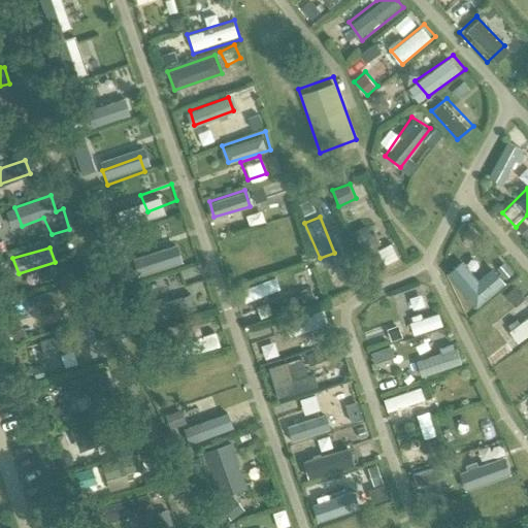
[(461,260),(447,272),(475,307),(504,283),(492,267),(477,279),(461,260)]
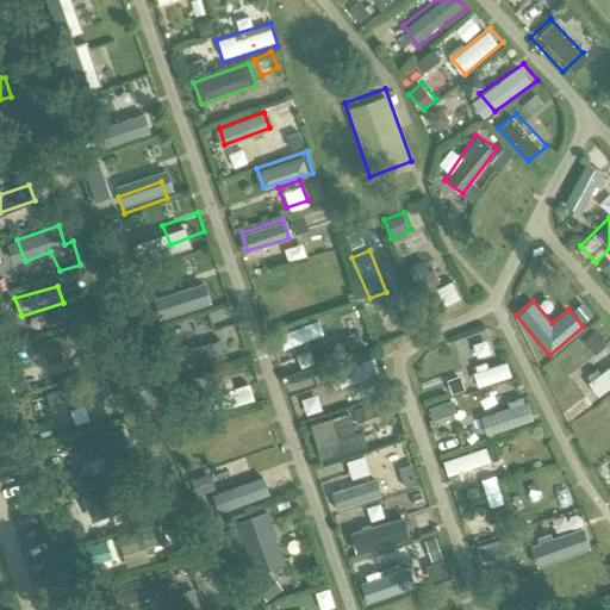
[(277,331),(282,348),(327,335),(319,317),(277,331)]
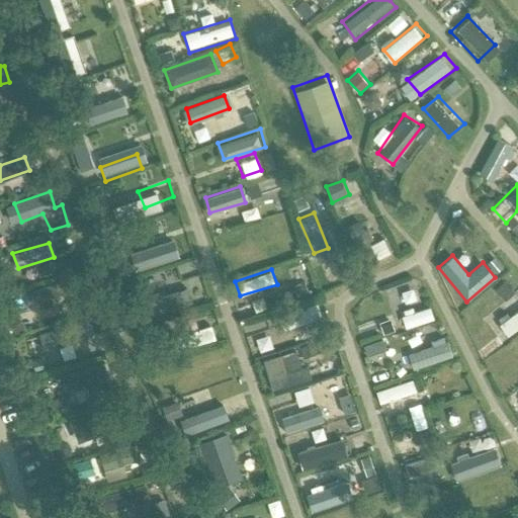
[(311,304),(274,314),(278,328),(315,318),(311,304)]
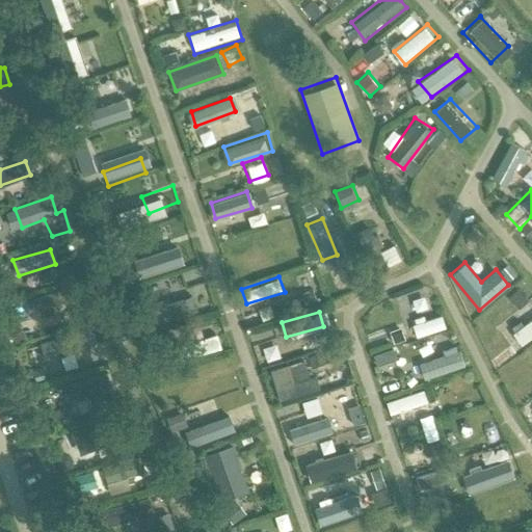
[(441,314),(408,326),(414,340),(447,327),(441,314)]
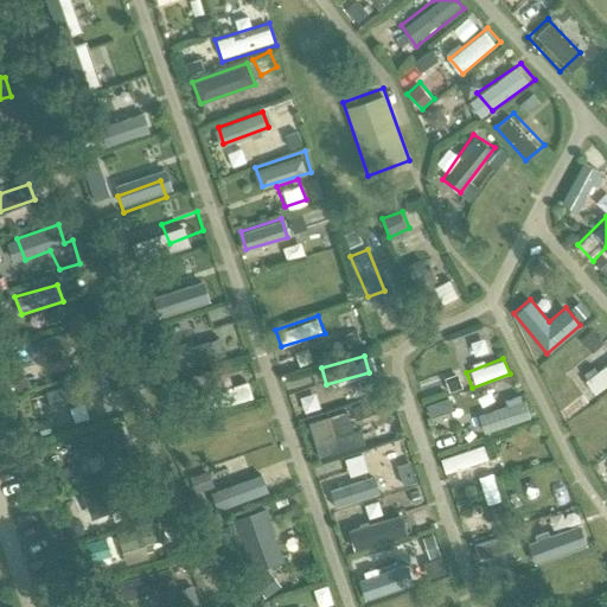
[(606,366),(583,384),(595,402),(606,391),(606,366)]
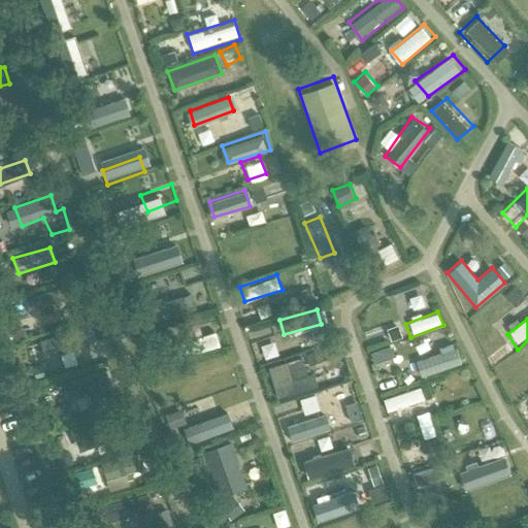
[(221,345),(217,332),(185,342),(191,356),(221,345)]
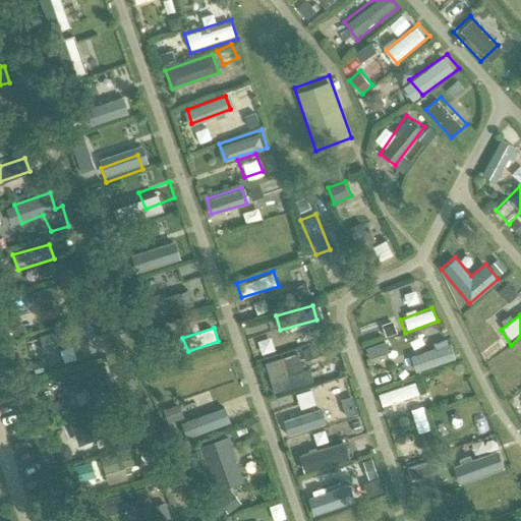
[(452,346),(413,358),(418,374),(457,360),(452,346)]
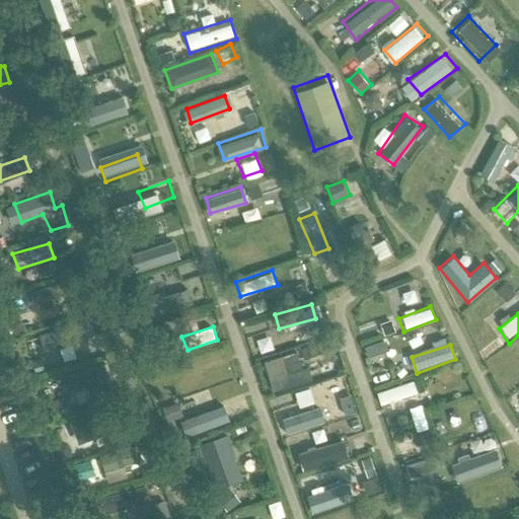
[(281,356),(263,361),(272,391),(311,379),(307,366),(286,373),(281,356)]
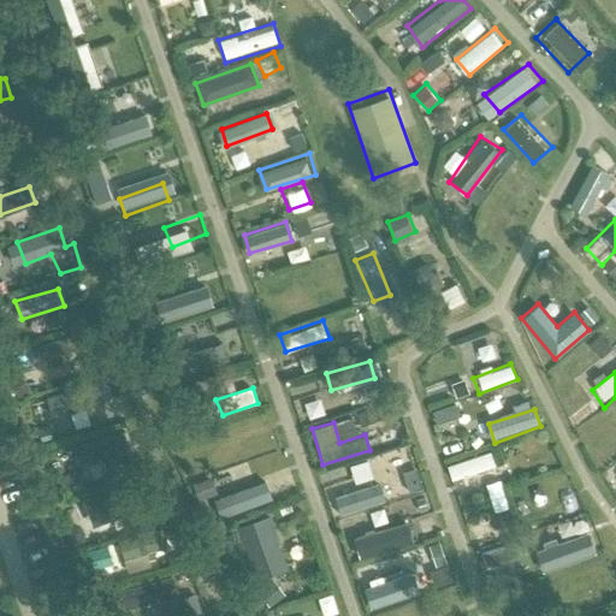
[(124,430),(75,443),(81,462),(130,445),(124,430)]
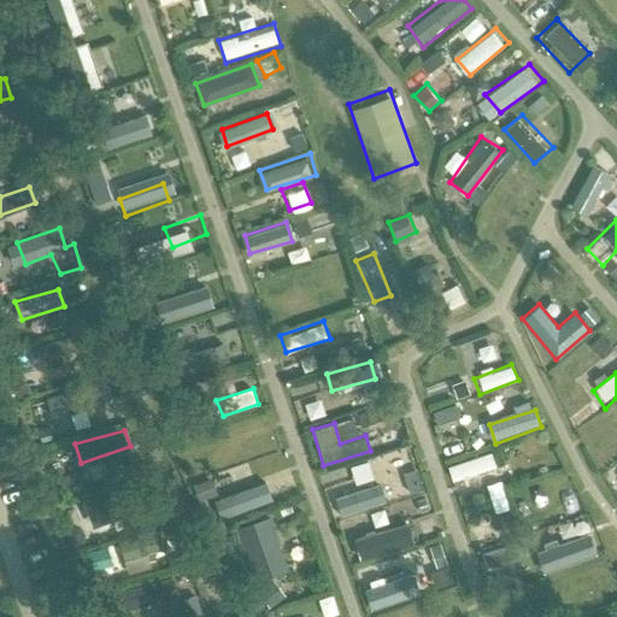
[(492,451),(447,465),(453,482),(485,472),(487,481),(501,477),(492,451)]
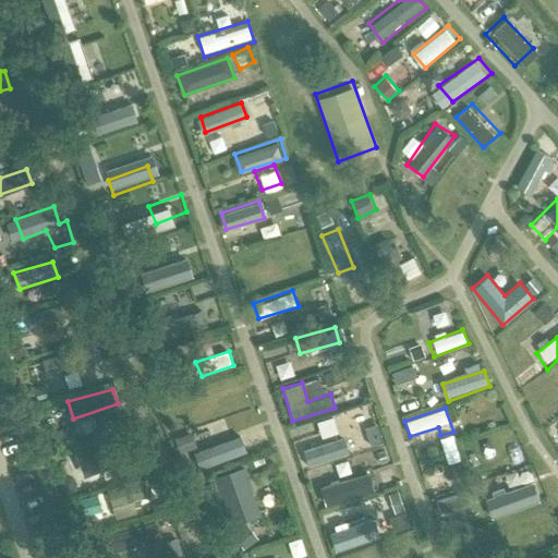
[(557,437),(557,419),(541,431),(549,444),(557,437)]
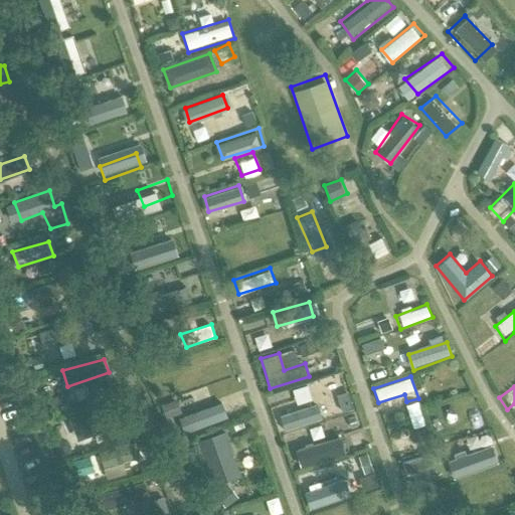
[(345,388),(332,392),(337,408),(350,403),(345,388)]
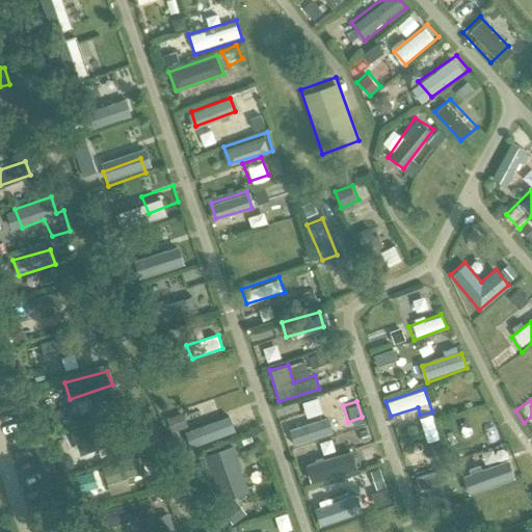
[(116,408),(70,427),(80,456),(128,437),(116,408)]
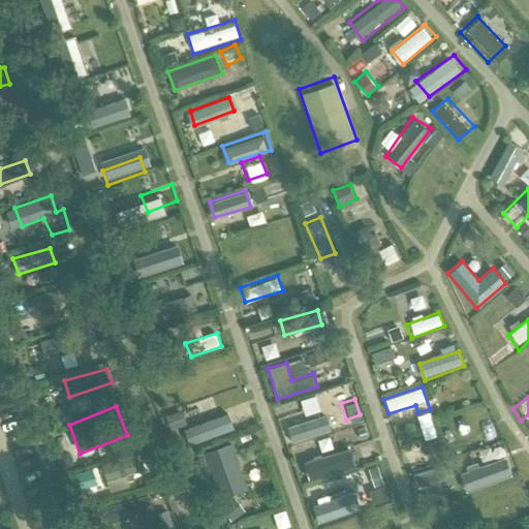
[(245,406),(196,425),(203,443),(251,425),(245,406)]
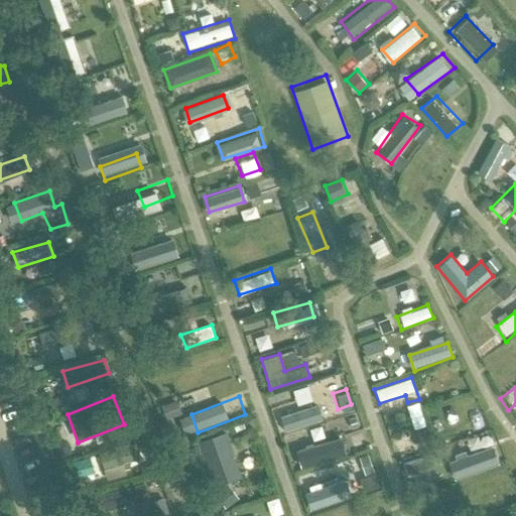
[(316,403),(281,414),(286,430),(321,418),(316,403)]
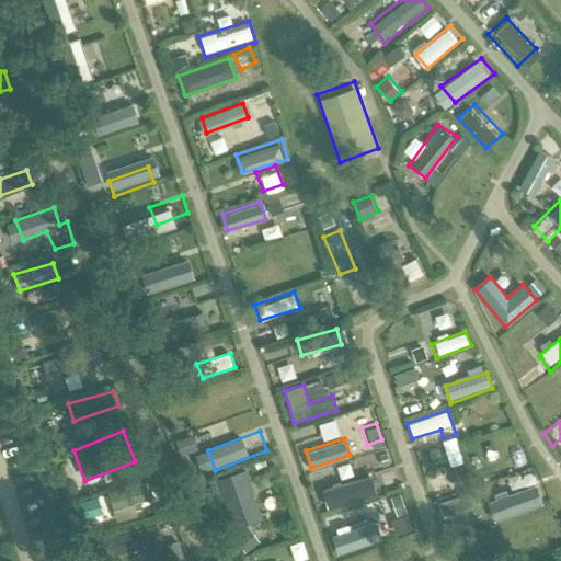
[(371,469),(390,462),(382,443),(364,449),(371,469)]
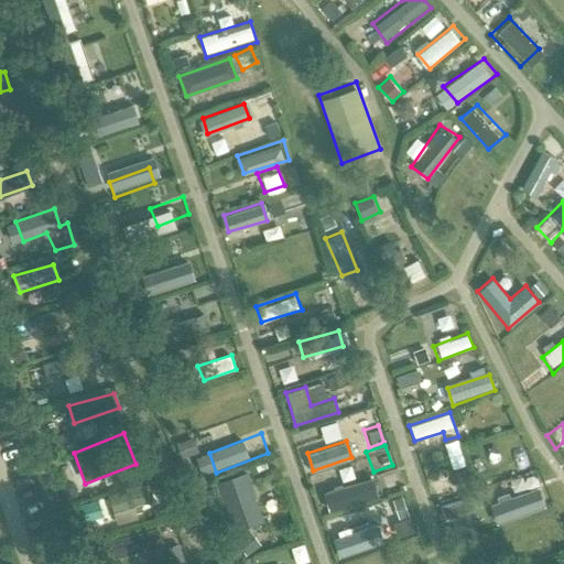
[(78,497),(86,518),(162,494),(154,472),(78,497)]
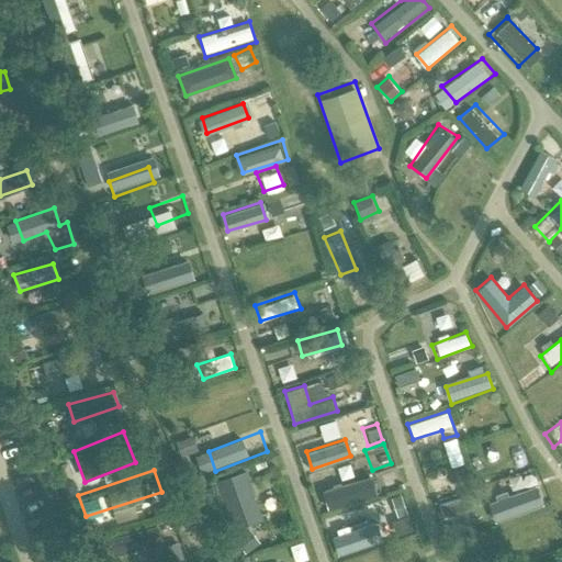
[(247,471),(215,483),(233,530),(263,519),(247,471)]
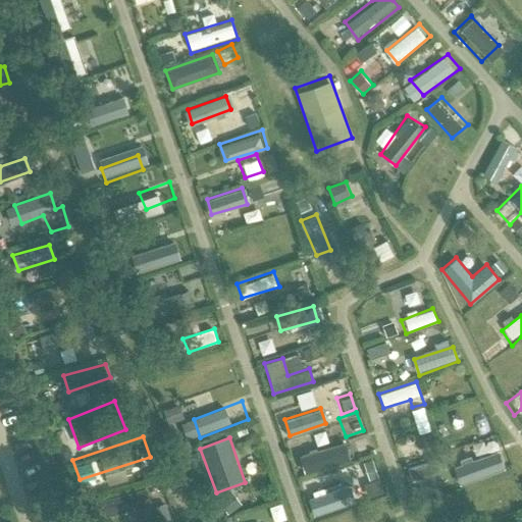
[(347,438),(300,454),(307,473),(353,458),(347,438)]
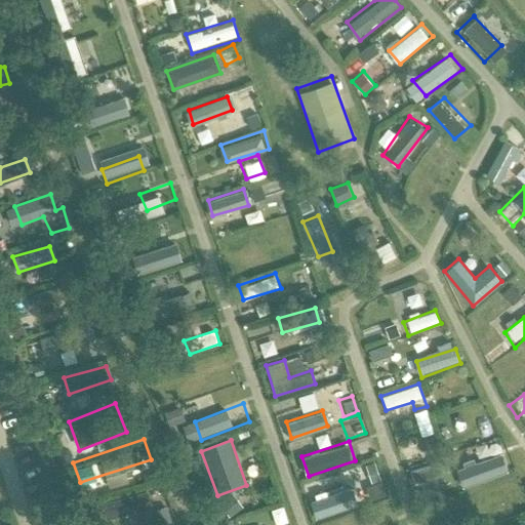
[(505,473),(499,455),(461,468),(468,485),(505,473)]
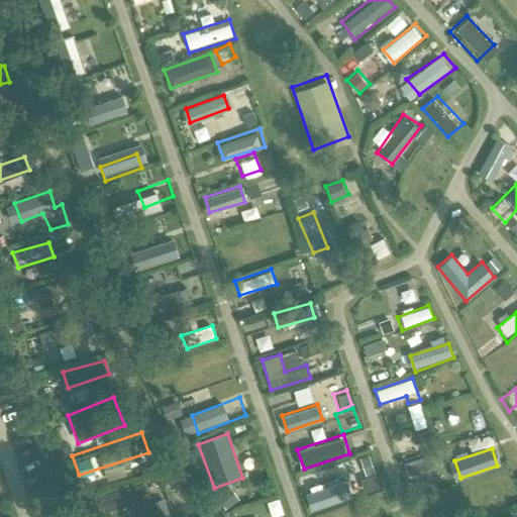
[(355,461),(362,477),(377,471),(371,455),(355,461)]
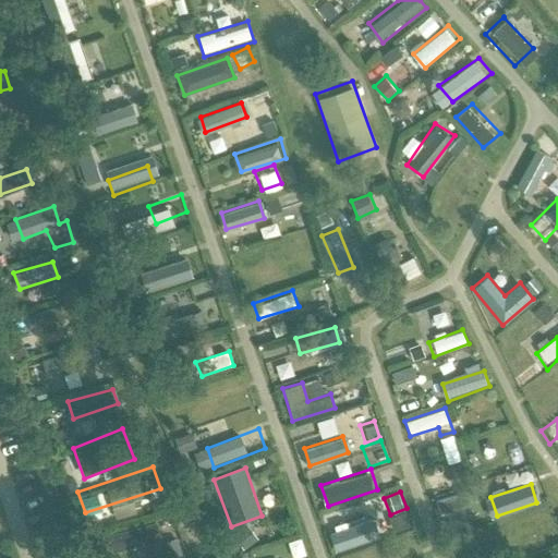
[(513,531),(533,523),(530,514),(510,521),(513,531)]
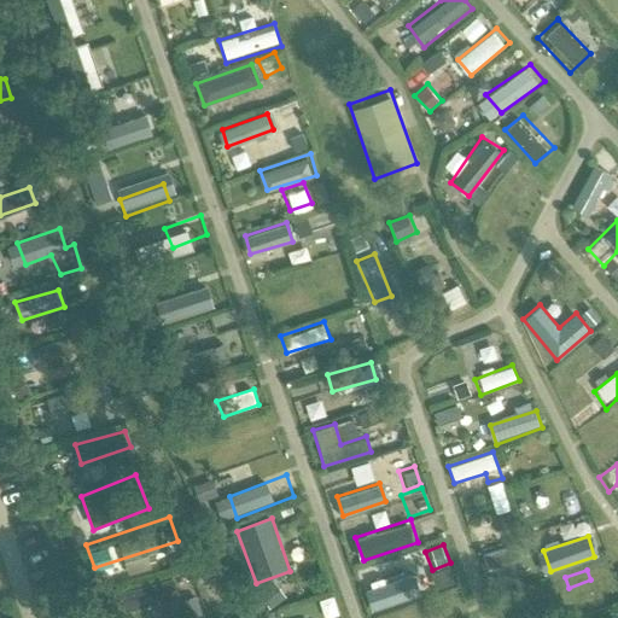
[(432,572),(388,587),(395,606),(438,589),(432,572)]
